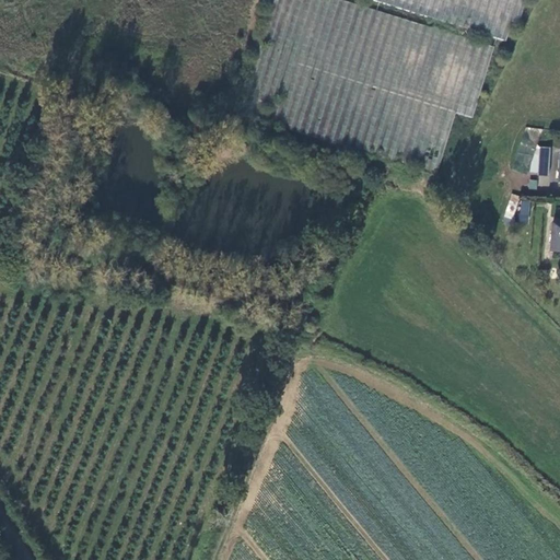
[(474,118),(494,45),(339,0),(276,0),(271,18),(283,21),(282,25),(294,28),(299,23),(308,32),(302,56),(290,53),(293,41),(295,41),(296,35),(280,30),(277,35),(270,57),(289,62),(292,59),(314,78),(334,83),(335,81),(427,161),(431,156),(441,160),(454,113),(474,118)]
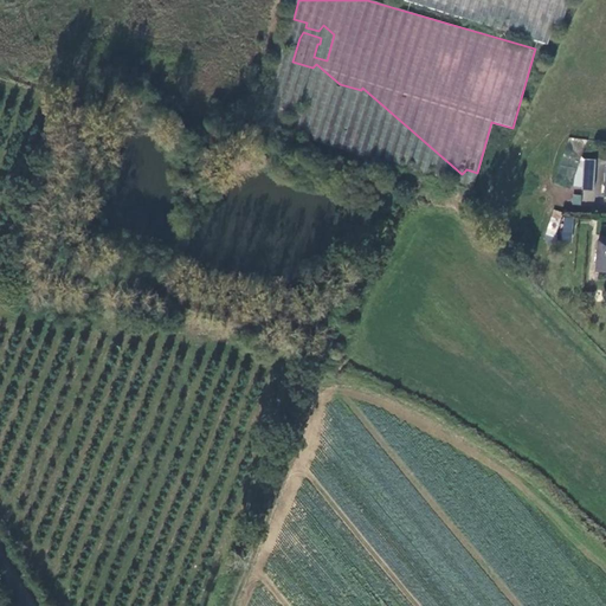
[(592,189),(594,159),(584,158),(581,188),(592,189)]
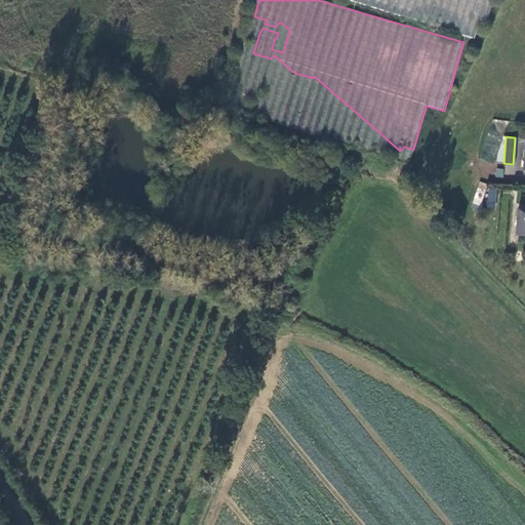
[(496,168),(495,176),(502,177),(503,168),(496,168)]
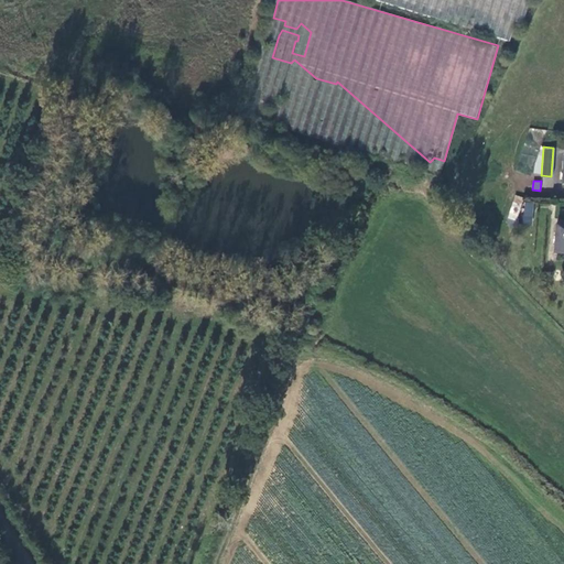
[(514,195),(509,215),(518,217),(523,197),(514,195)]
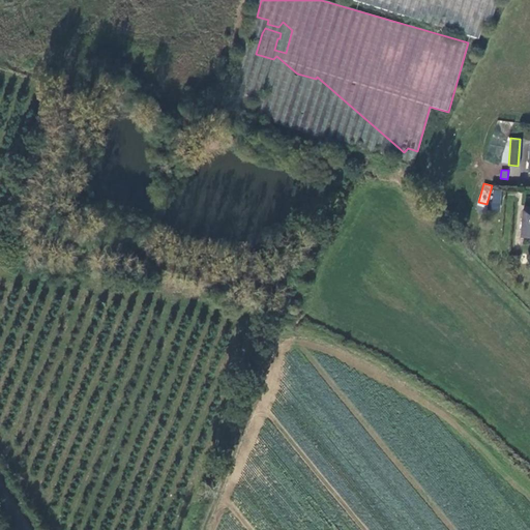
[(501,203),(502,190),(495,190),(494,203),(501,203)]
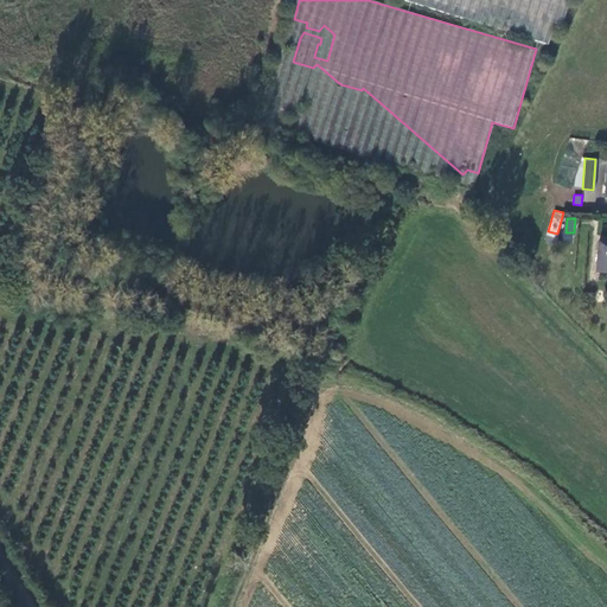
[(596,270),(606,270),(606,241),(599,241),(596,270)]
